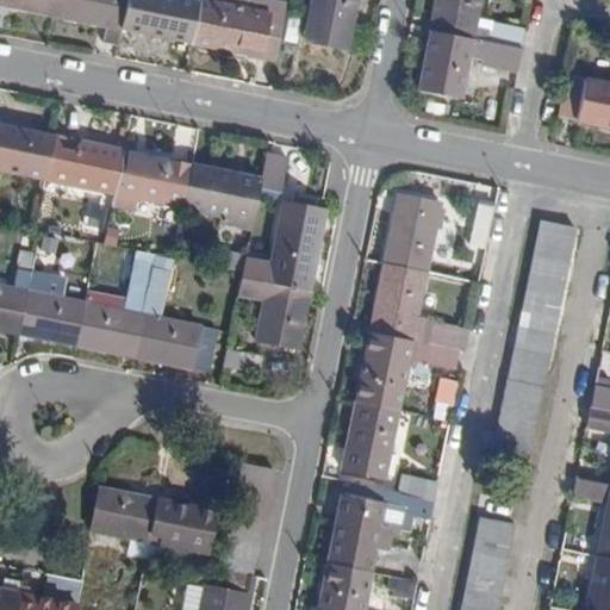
[(7,0),(7,6),(54,16),(56,0),(7,0)]
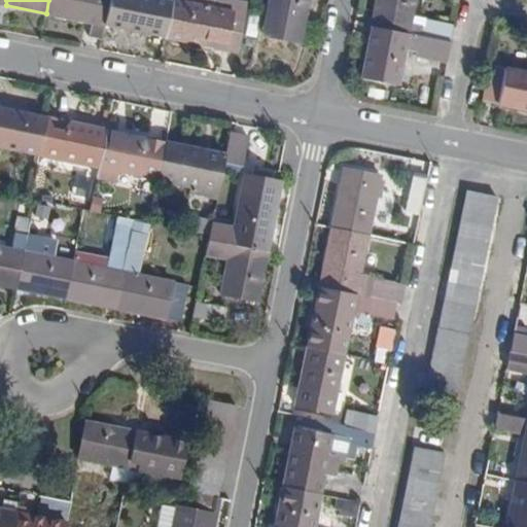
[(93,18),(105,20),(109,0),(48,0),(46,13),(85,22),(86,16),(93,18)]
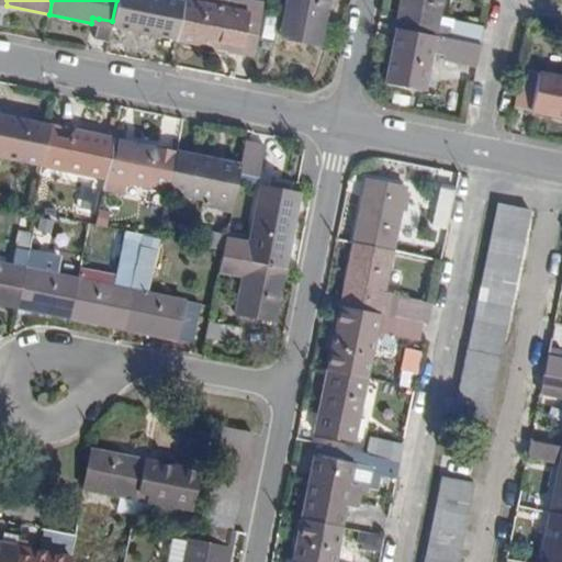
[(112,26),(176,40),(183,1),(179,0),(116,0),(112,21),(112,26)]
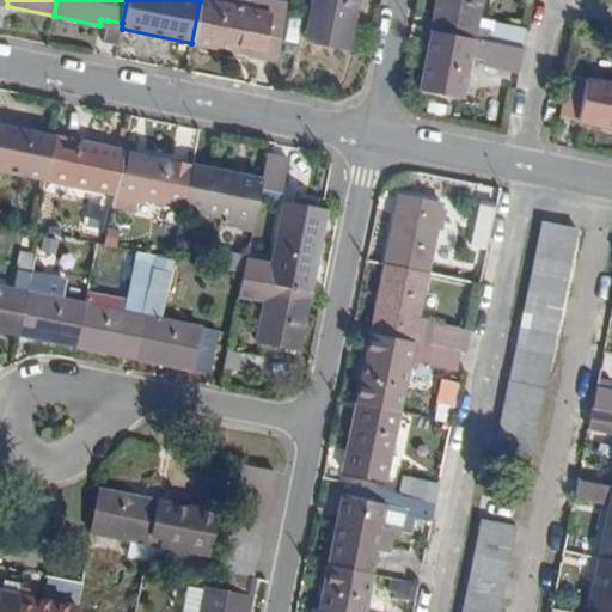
[(262,48),(276,51),(287,4),(265,0),(200,0),(200,1),(191,43),(261,56),(262,48)]
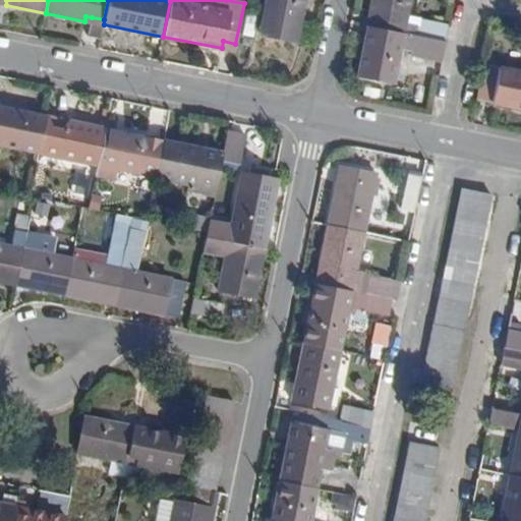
[(267,0),(259,35),(295,42),(303,0),(267,0)]
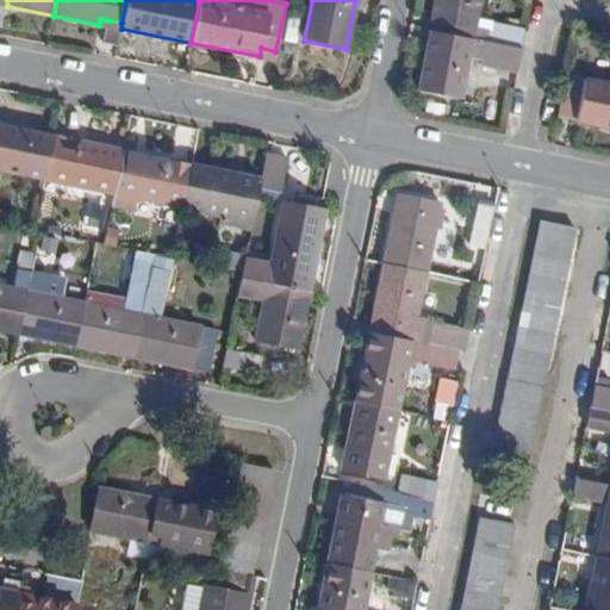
[(491,31),(475,27),(480,0),(436,0),(430,31),(521,50),(524,30),(492,23),(491,31)]
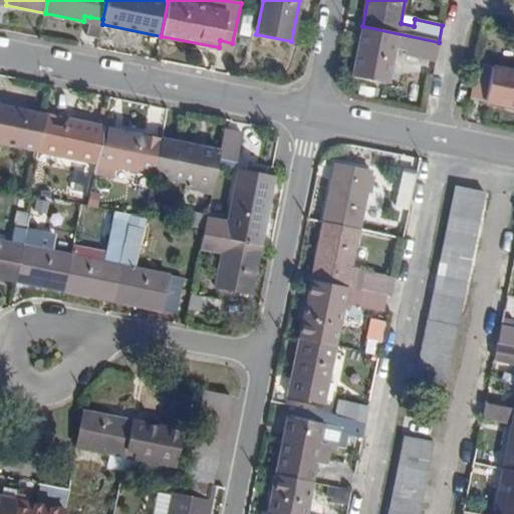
[(86,37),(99,40),(102,24),(102,19),(90,17),(86,37)]
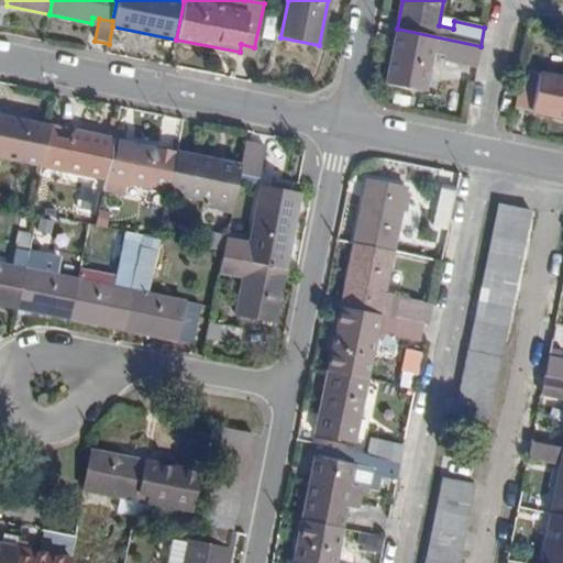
[(387,81),(424,89),(433,51),(445,53),(443,59),(476,67),(481,46),(397,29),(387,81)]
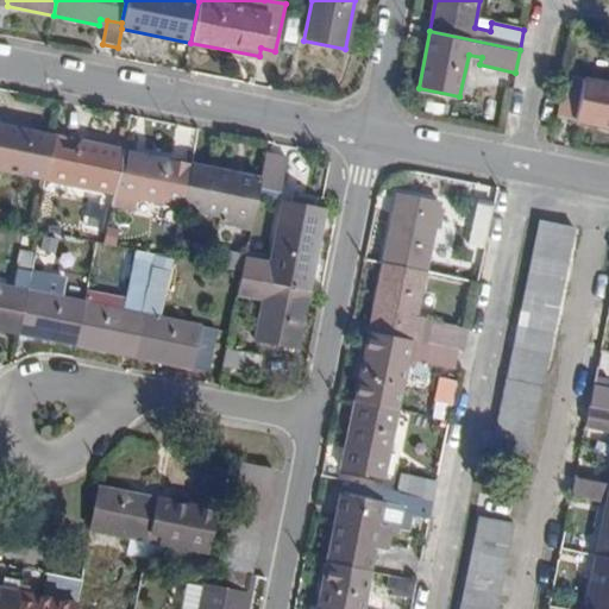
[(573,121),(608,129),(608,83),(566,75),(557,115),(575,119),(573,121)]
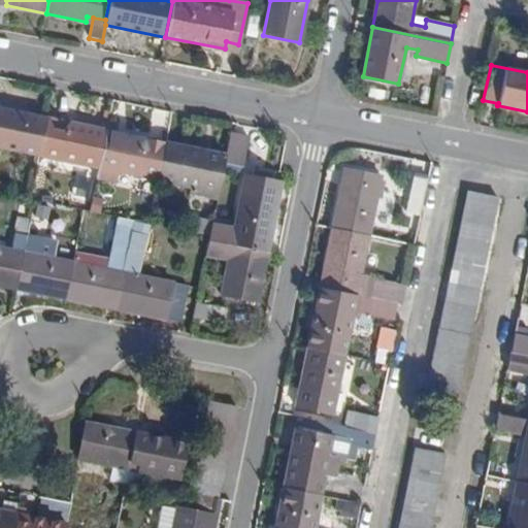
[(0,149),(39,157),(46,120),(0,109),(0,149)]
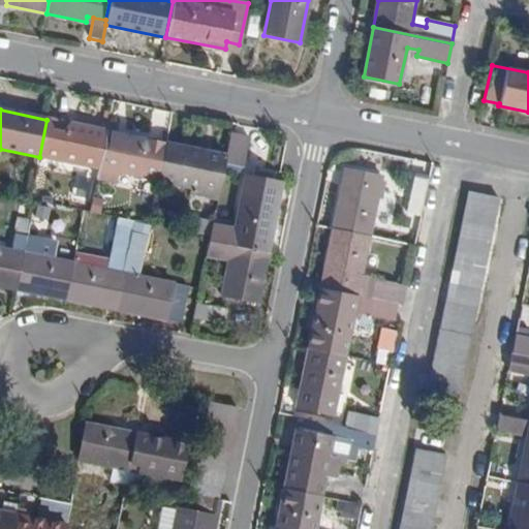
[(82,160),(100,163),(106,132),(47,120),(39,157),(81,165),(82,160)]
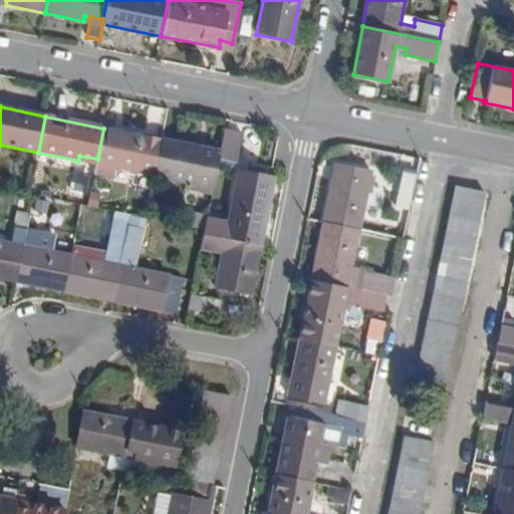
[(115,169),(155,177),(163,141),(103,129),(97,159),(94,174),(113,178),(115,169)]
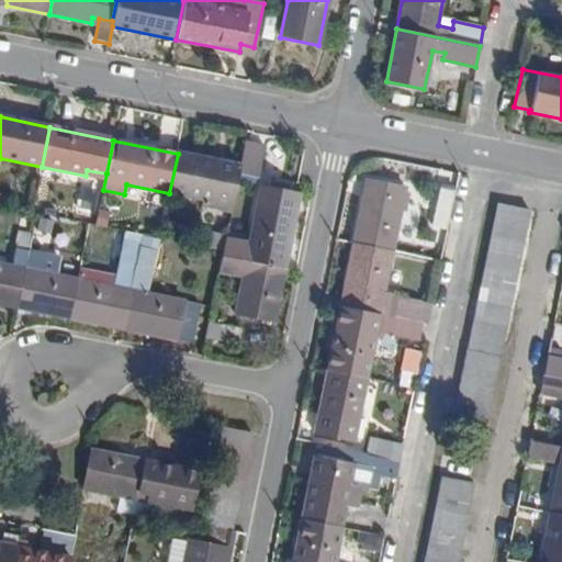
[(239,175),(258,179),(266,145),(246,141),(240,167),(239,175)]
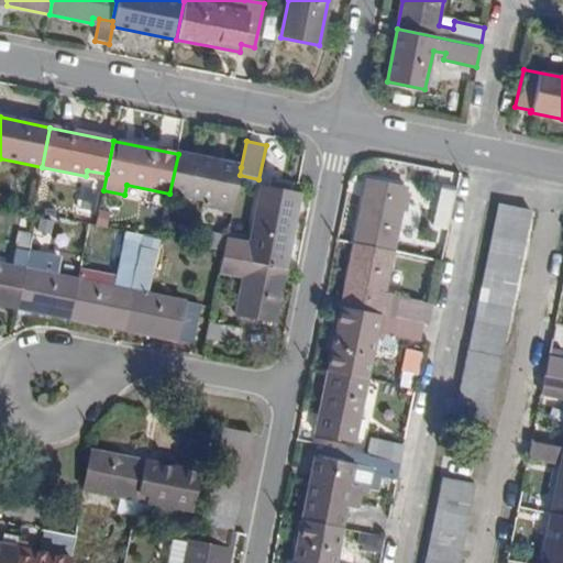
[(203,210),(231,217),(240,175),(241,167),(178,154),(169,194),(206,201),(203,210)]
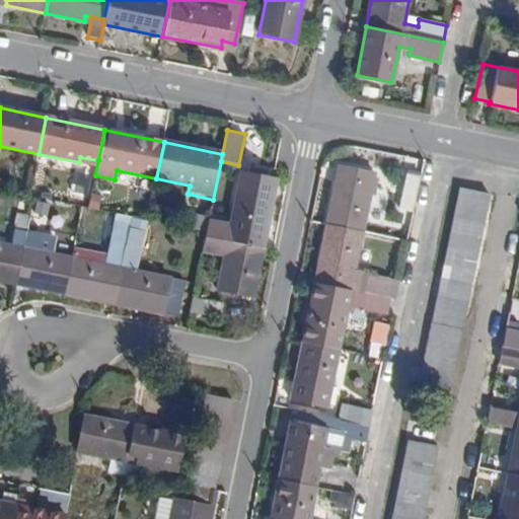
[(327,223),(363,230),(375,172),(340,166),(327,223)]
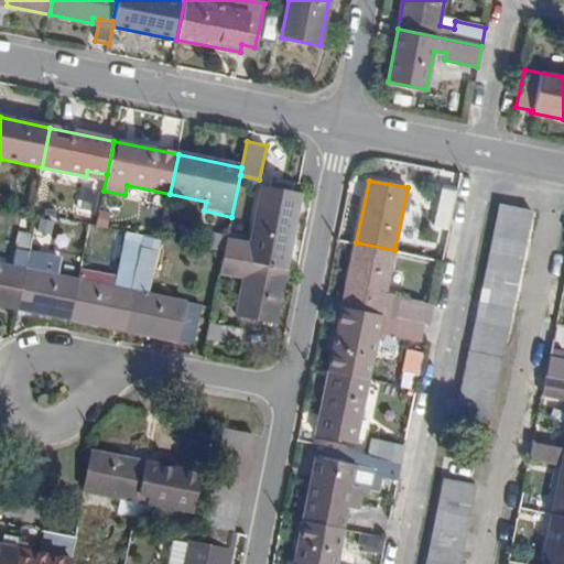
[(248,262),(286,270),(301,196),(262,188),(250,247),(226,242),(224,253),(223,258),(235,260),(248,262)]
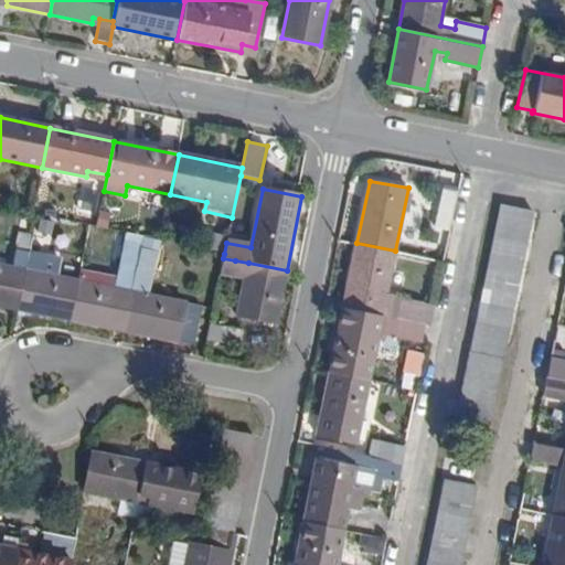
[(436,228),(449,232),(457,192),(444,190),(436,228)]
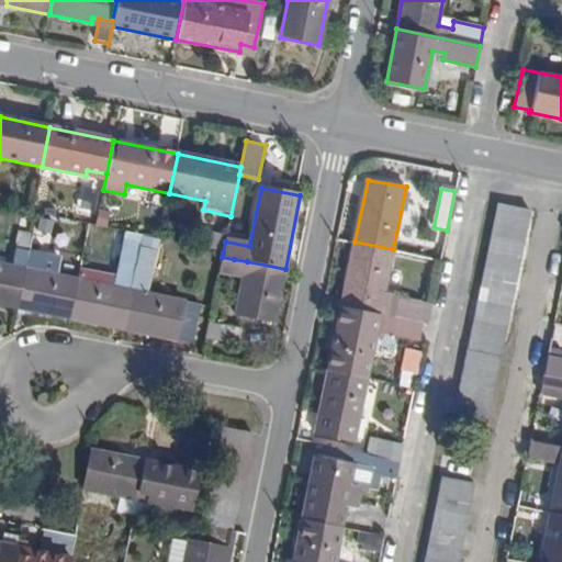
[(495,220),(528,226),(531,210),(498,203),(495,220)]
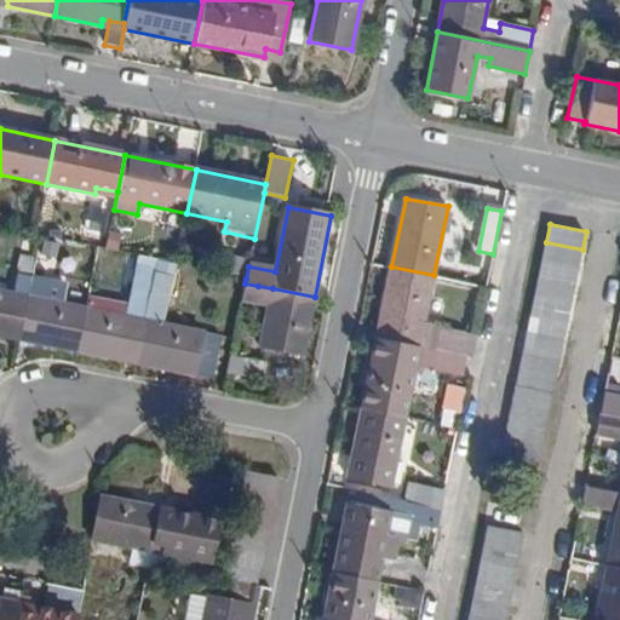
[(543,259),(578,268),(583,250),(546,242),(543,259)]
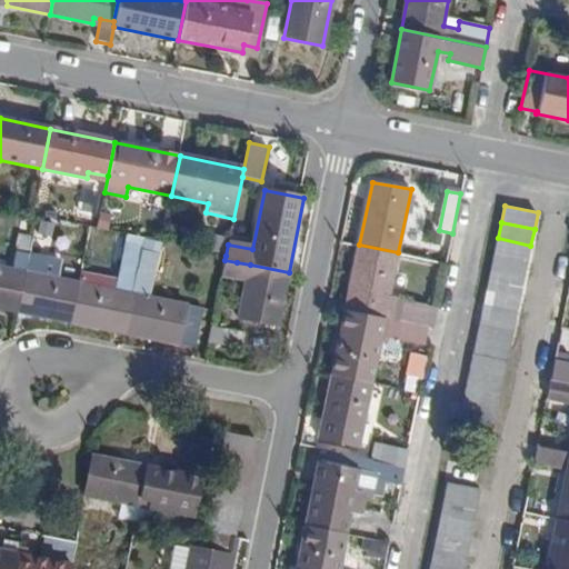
[(17,252),(29,256),(33,237),(19,235),(16,252),(17,252)]
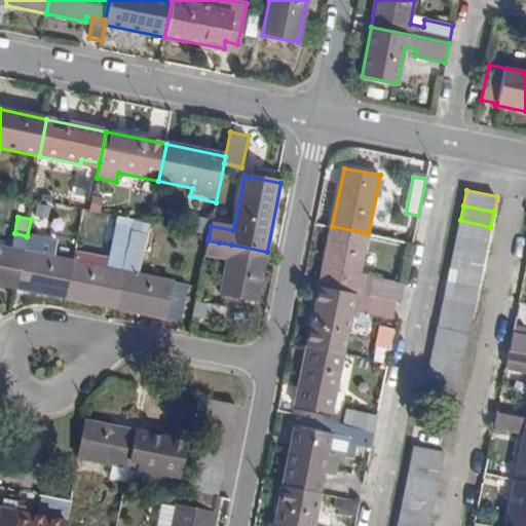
[(186,231),(209,236),(211,226),(212,222),(188,217),(186,231)]
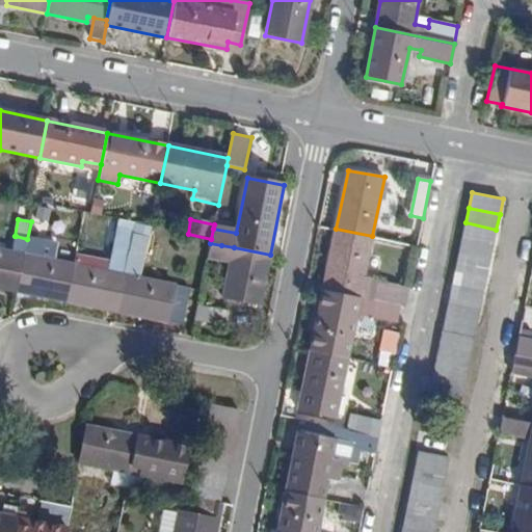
[(109,272),(75,265),(68,302),(117,313),(130,251),(135,225),(136,223),(118,220),(110,262),(109,272)]
